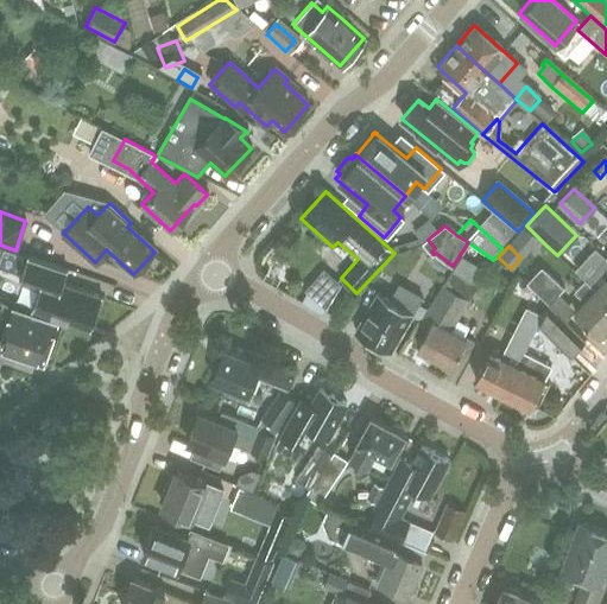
[(0,273),(2,274),(11,252),(0,247),(0,273)]
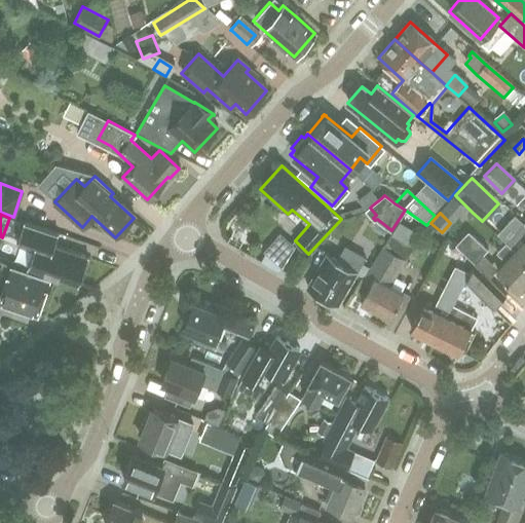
[(78,285),(87,258),(58,248),(59,248),(53,246),(58,234),(24,222),(16,244),(34,250),(28,267),(78,285)]
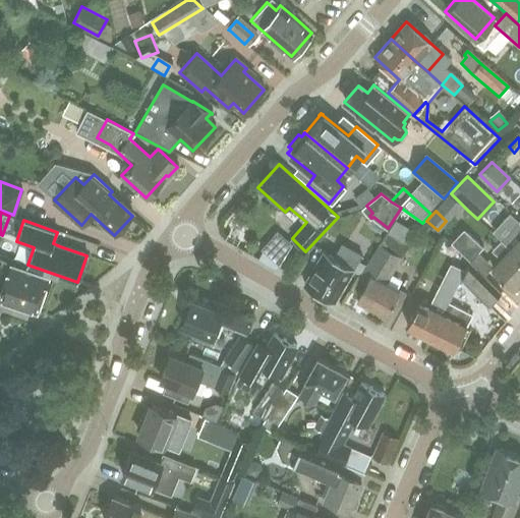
[(451,244),(470,263),(482,248),(463,230),(451,244)]
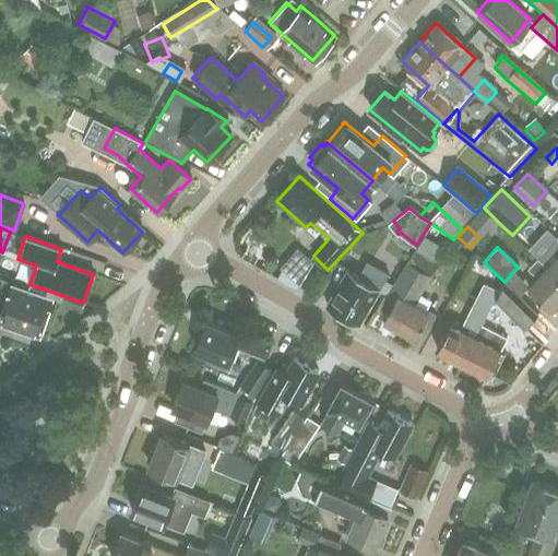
[(394,303),(384,322),(415,339),(429,311),(415,304),(430,275),(438,261),(432,258),(415,248),(406,262),(387,298),(394,303)]
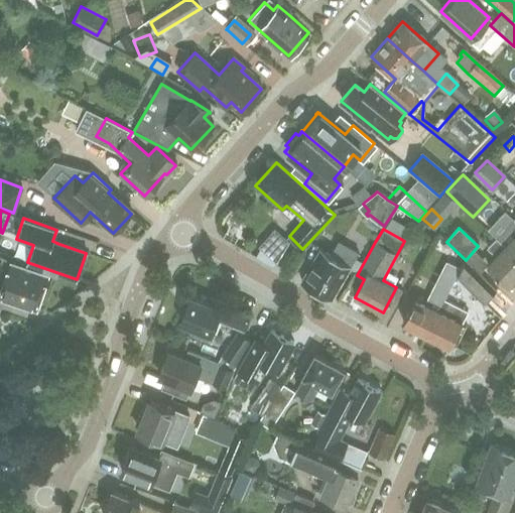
[(514,235),(504,247),(514,256),(514,235)]
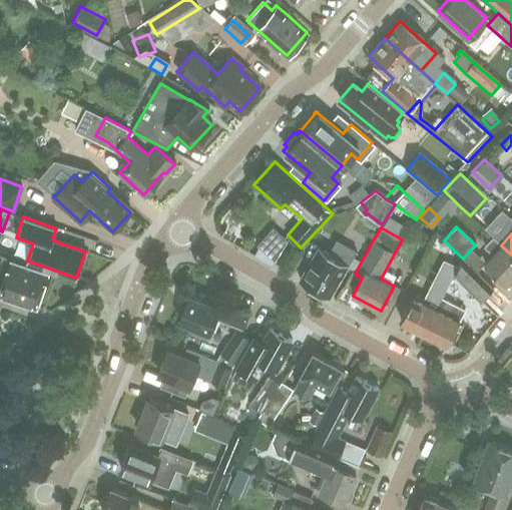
[(511,255),(501,245),(493,237),(484,246),(492,256),(484,265),(504,285),(507,283),(511,287),(511,285),(511,255)]
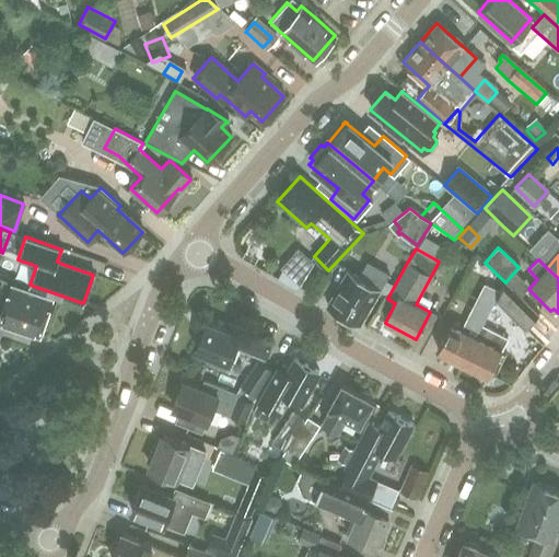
[(299,287),(311,268),(305,264),(301,263),(289,278),(299,287)]
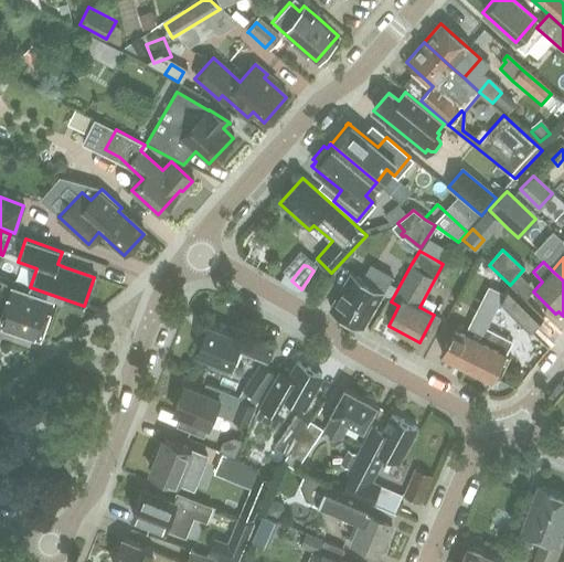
[(363,329),(392,279),(378,271),(370,285),(350,274),(329,309),(363,329)]
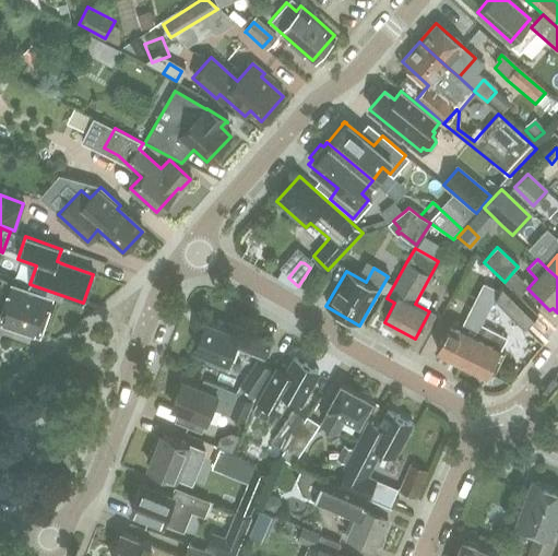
[(39,336),(51,299),(12,286),(0,323),(39,336)]
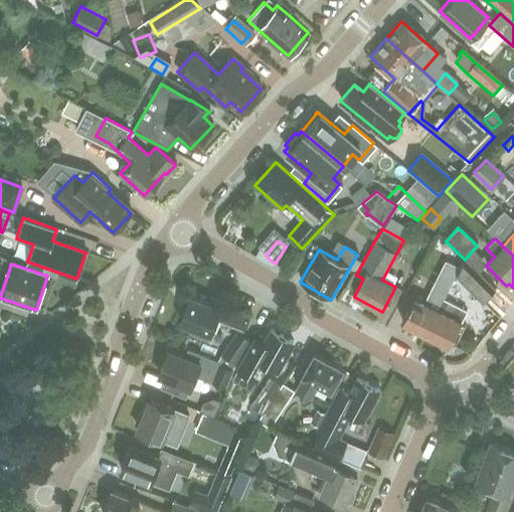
[(401,323),(425,336),(444,300),(456,277),(446,272),(429,305),(414,298),(401,323)]
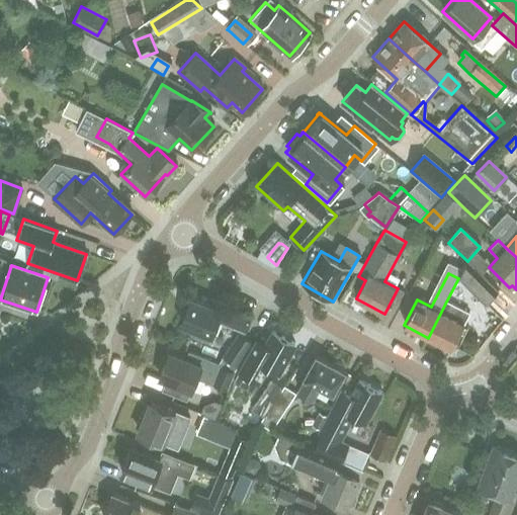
[(488,279),(470,296),(487,313),(504,295),(488,279)]
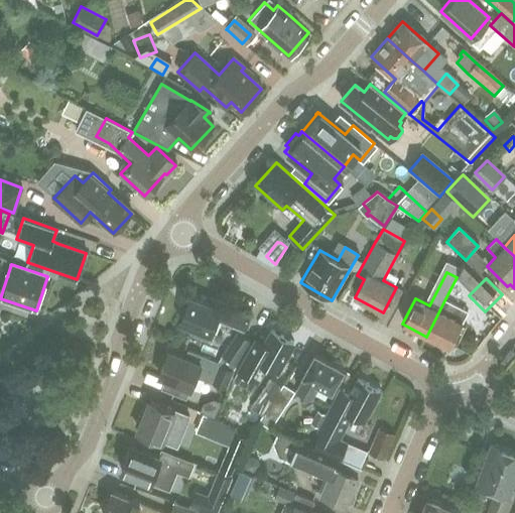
[(244,331),(250,315),(211,300),(211,302),(190,294),(180,322),(194,328),(191,335),(208,341),(216,319),(244,331)]
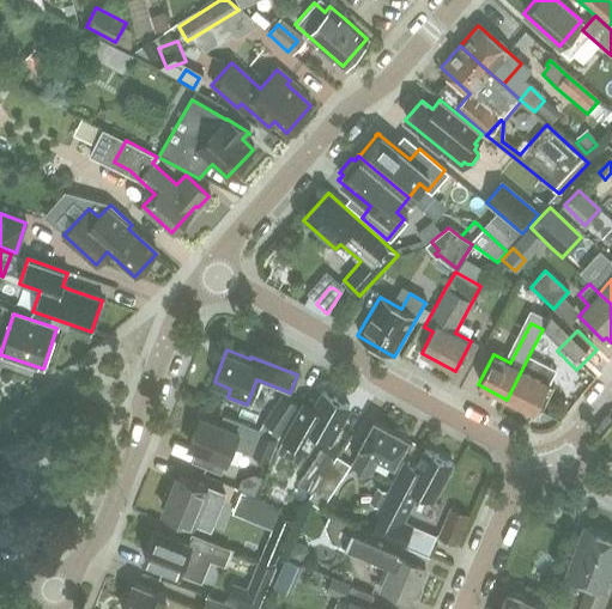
[(546,366),(528,357),(507,400),(534,414),(557,372),(546,366)]
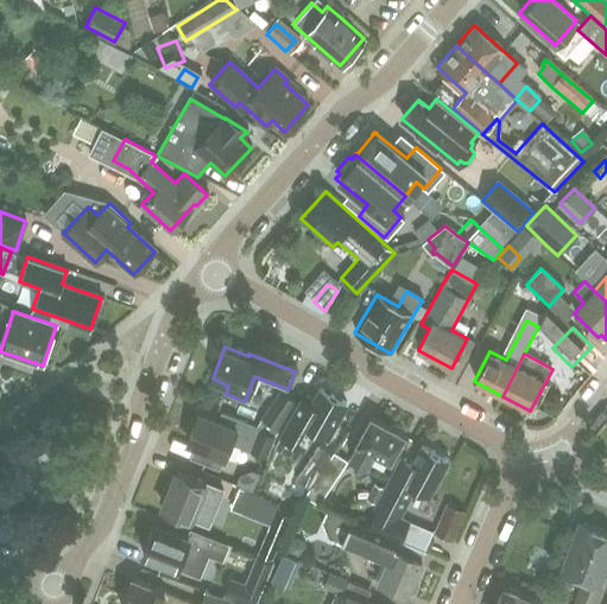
[(313,430),(327,437),(346,404),(320,389),(310,407),(301,401),(282,434),(303,446),(313,430)]
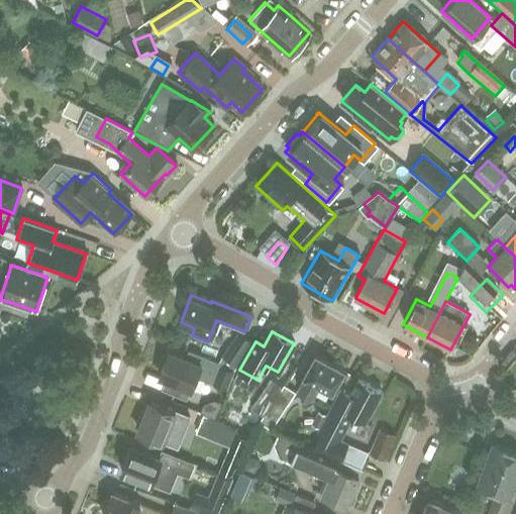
[(237,334),(217,364),(234,371),(252,344),(237,334)]
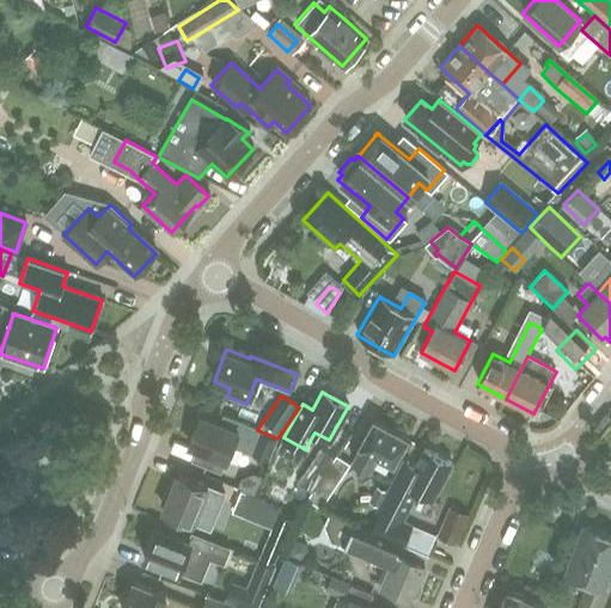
[(226,461),(232,448),(242,452),(245,441),(255,444),(250,455),(268,462),(275,442),(277,438),(257,430),(222,415),(219,424),(200,417),(188,446),(226,461)]
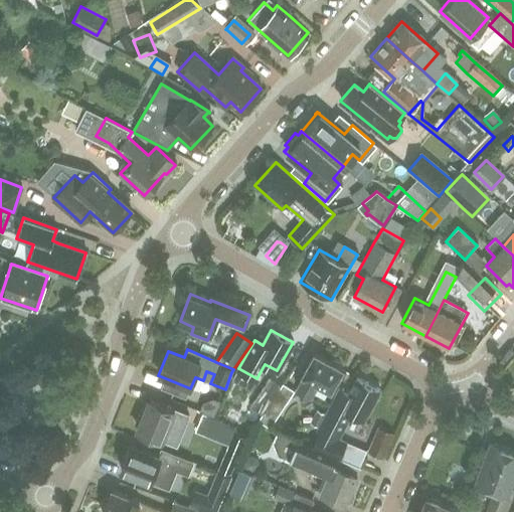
[(314,355),(296,389),(311,397),(318,384),(331,391),(342,370),(338,368),(339,366),(338,363),(332,360),(330,361),(329,363),(314,355)]
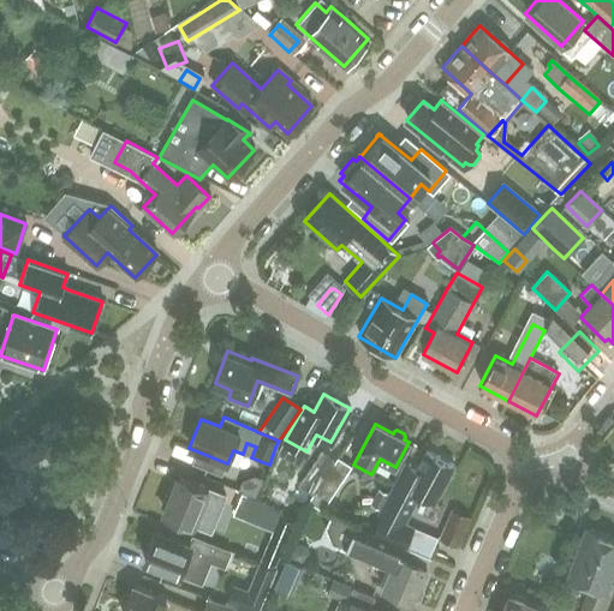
[(400,526),(409,510),(417,493),(434,502),(453,467),(427,453),(416,471),(407,466),(381,516),(381,517),(400,526)]
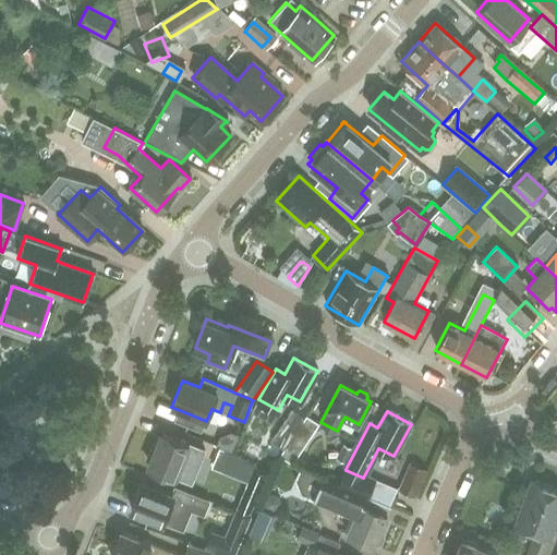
[(270,442),(283,449),(303,421),(290,412),(270,442)]
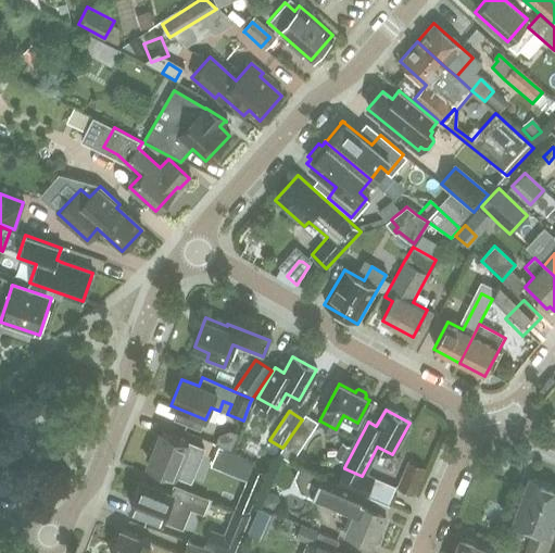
[(302,419),(282,448),(278,454),(290,463),(316,423),(304,415),(302,419)]
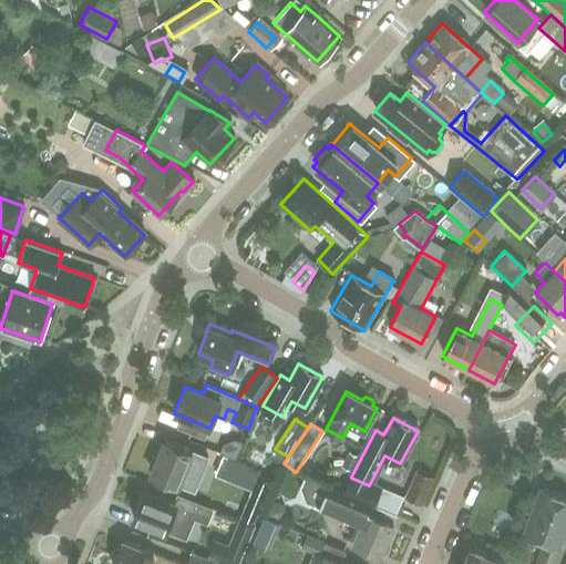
[(207,459),(192,452),(164,441),(151,474),(178,485),(178,484),(194,491),(207,459)]
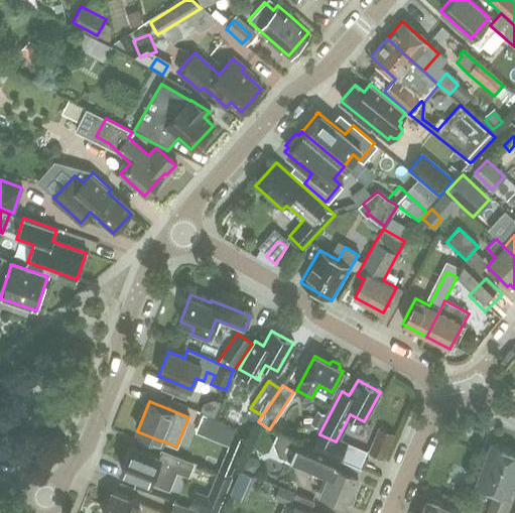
[(204,416),(197,433),(212,439),(230,446),(235,433),(219,423),(204,416)]
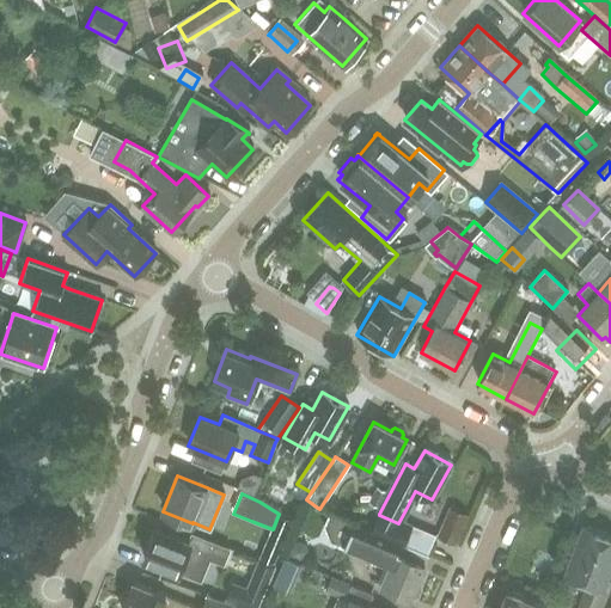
[(329,545),(342,551),(353,526),(353,524),(329,514),(322,529),(329,545)]
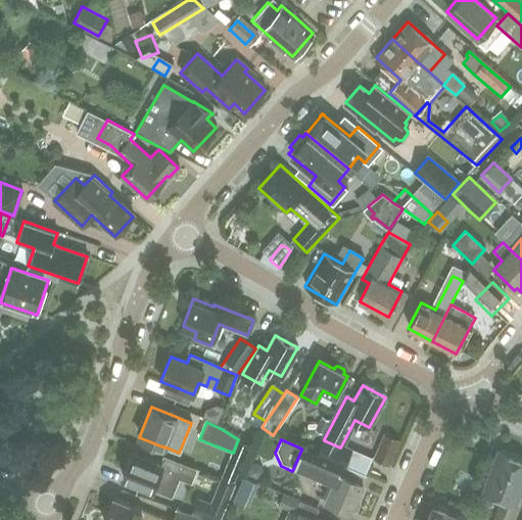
[(324,440),(317,456),(343,467),(350,452),(340,447),(324,440)]
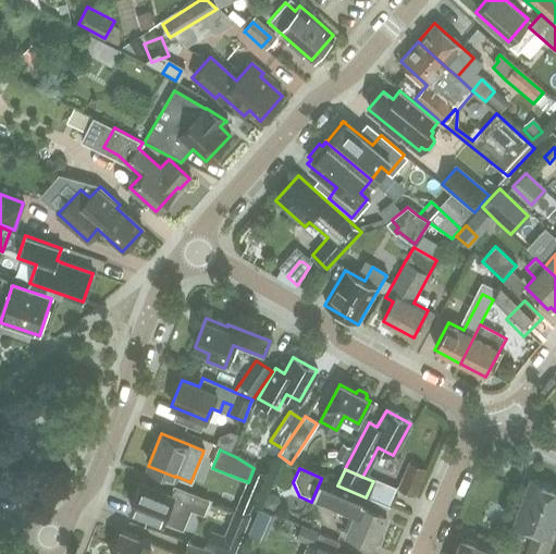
[(346,536),(373,546),(374,544),(377,545),(380,544),(383,536),(382,532),(384,527),(382,526),(386,515),(360,504),(363,497),(321,479),(311,502),(353,519),(346,536)]
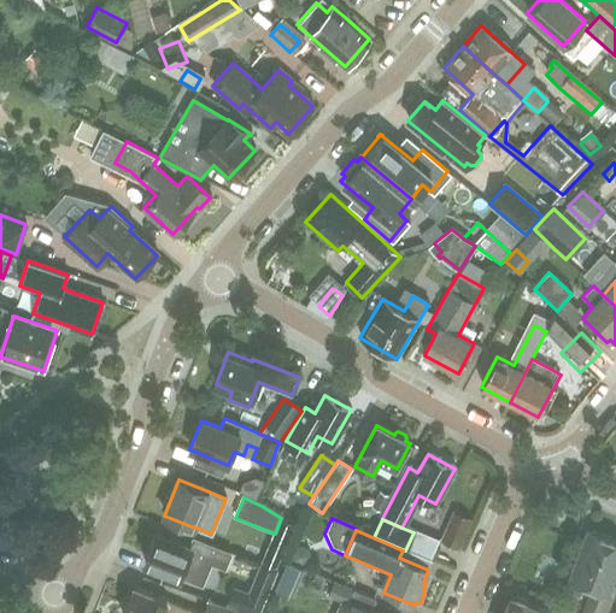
[(615,542),(587,531),(564,591),(580,597),(585,585),(592,588),(582,612),(602,612),(615,576),(615,542)]
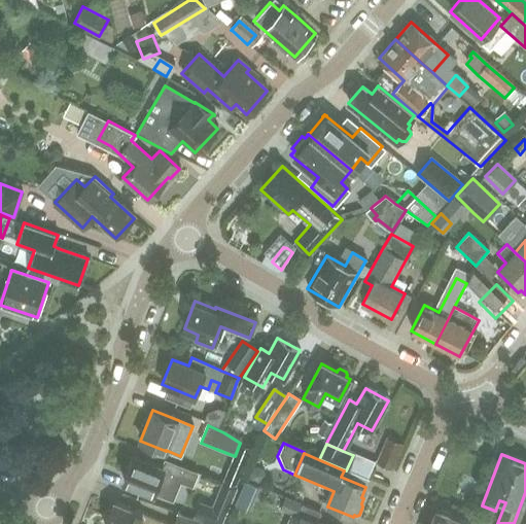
[(152,494),(153,492),(172,499),(179,481),(190,485),(196,473),(163,459),(160,466),(134,456),(123,482),(152,494)]
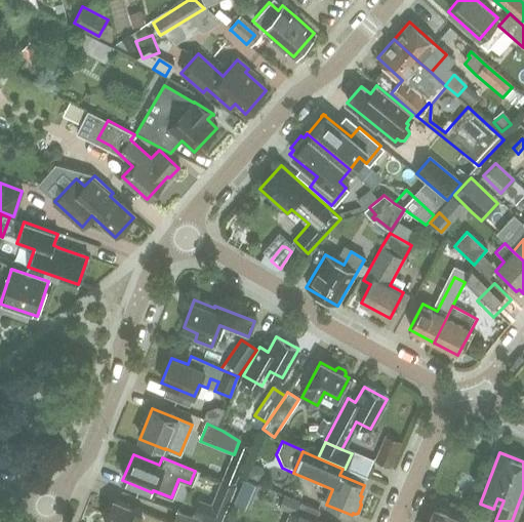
[(212,508),(227,513),(237,488),(223,482),(212,508)]
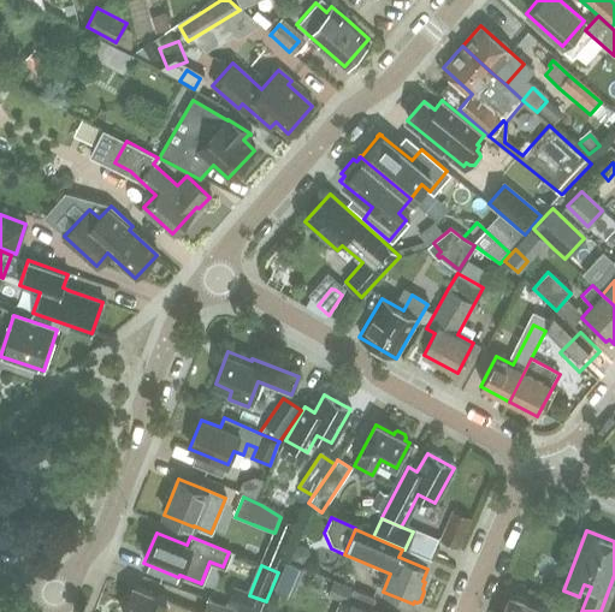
[(370,611),(366,610),(371,598),(333,581),(326,596),(339,602),(336,611),(370,611)]
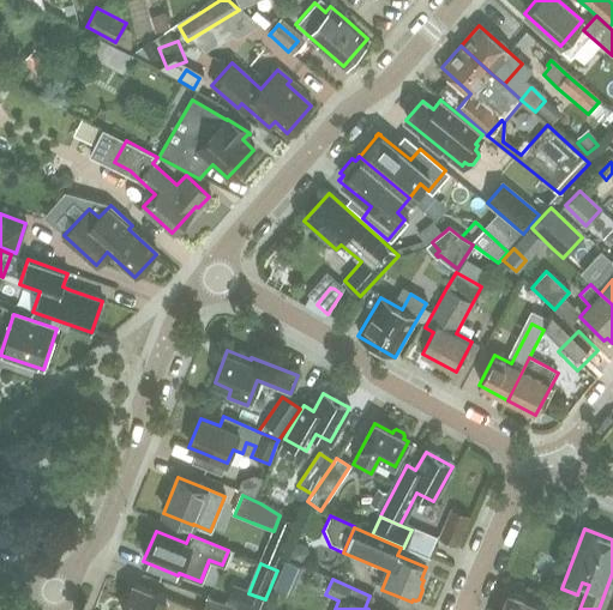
[(191,609),(168,599),(168,598),(133,585),(124,609),(191,609)]
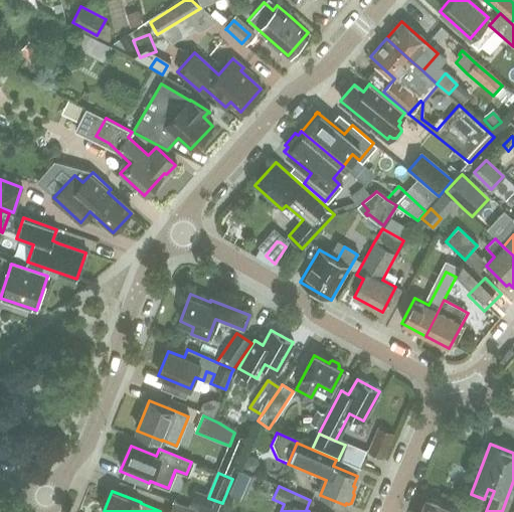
[(456,511),(425,499),(419,511),(456,511)]
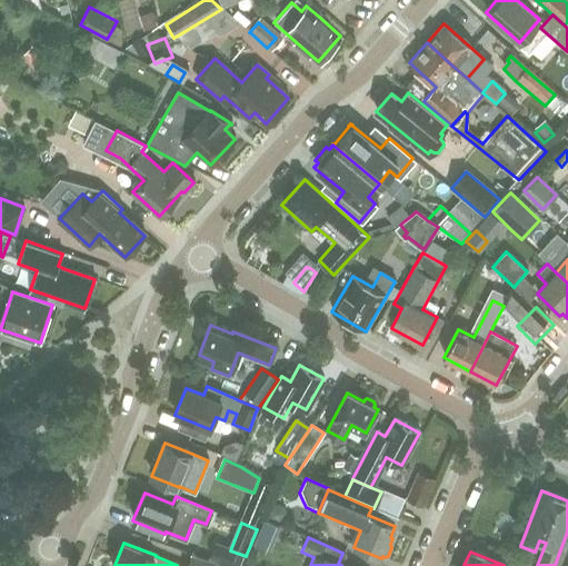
[(221,565),(191,554),(187,565),(221,565)]
